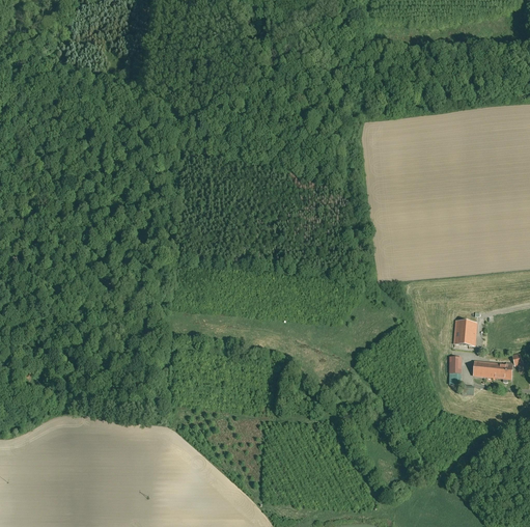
[(475,344),(476,320),(454,319),(452,342),(475,344)]
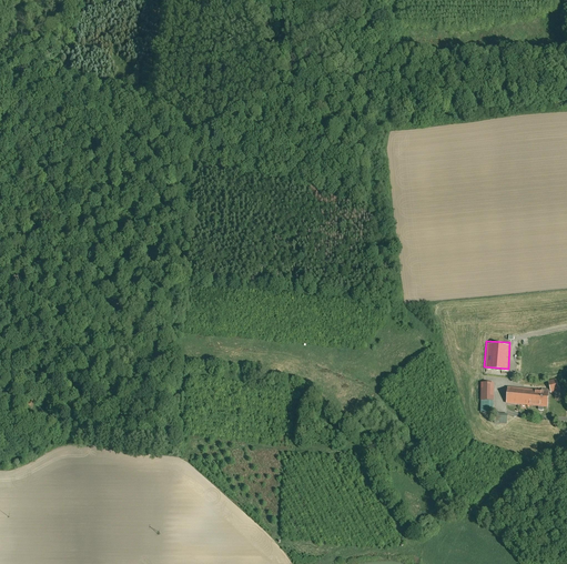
[(556,386),(555,376),(546,379),(548,386),(549,391),(552,391),(553,395),(562,394),(560,388),(558,389),(558,385),(556,386)]
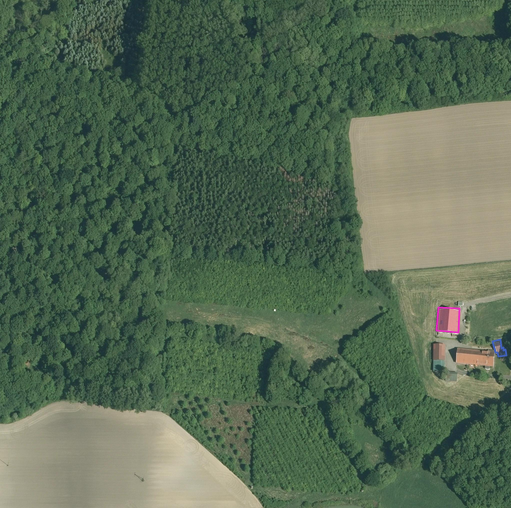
[(443,369),(443,342),(433,341),(433,369),(443,369)]
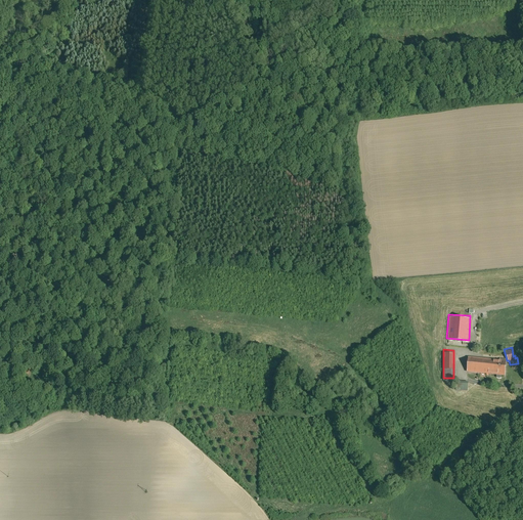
[(467,355),(466,371),(503,375),(505,360),(507,360),(506,356),(498,356),(497,358),(467,355)]
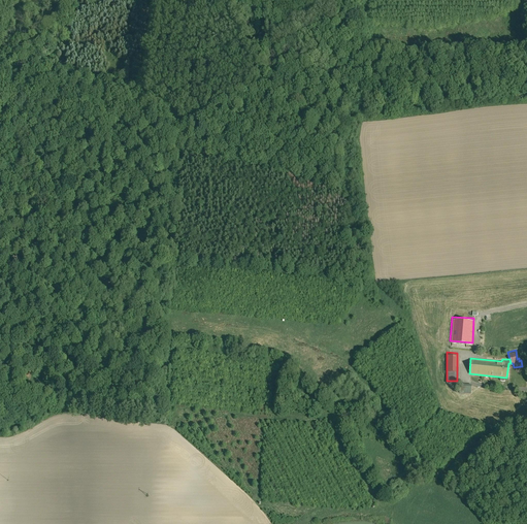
[(471,382),(459,382),(459,391),(470,392),(471,382)]
